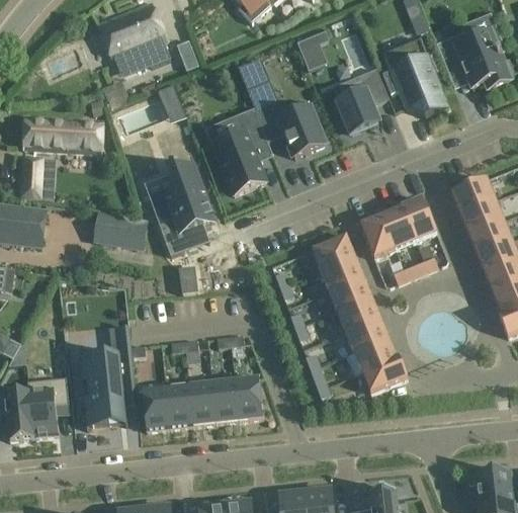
[(239,0),(243,5),(240,7),(239,6),(238,7),(252,23),(253,22),(252,21),(271,5),(267,1),(268,0),(313,0),(239,0)]
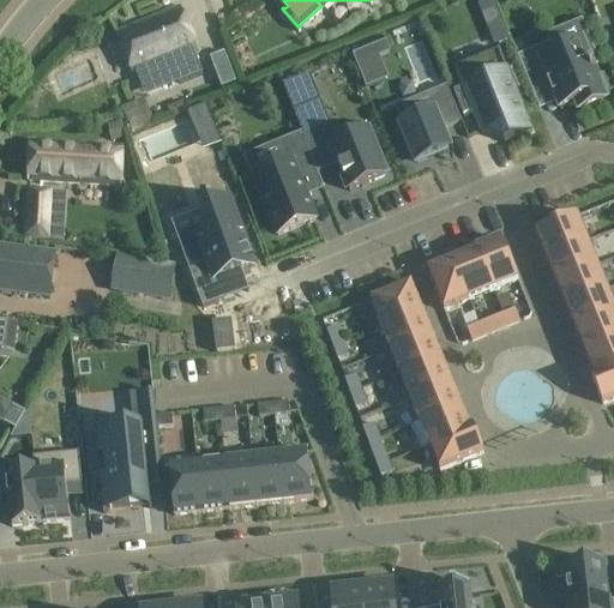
[(180,1),(116,28),(125,49),(134,74),(172,60),(179,79),(203,70),(194,50),(199,48),(190,24),(180,1)]
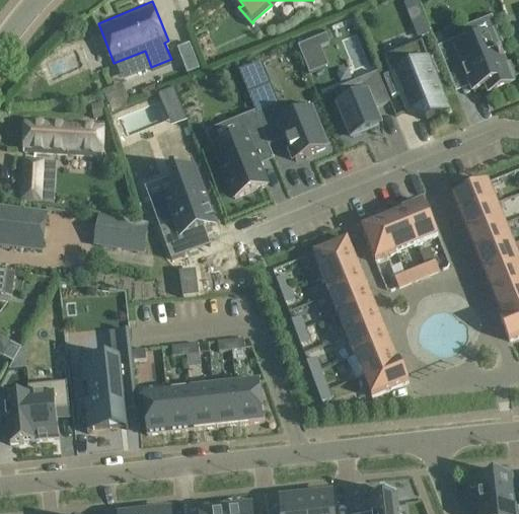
[(428,18),(414,24),(418,34),(432,28),(428,18)]
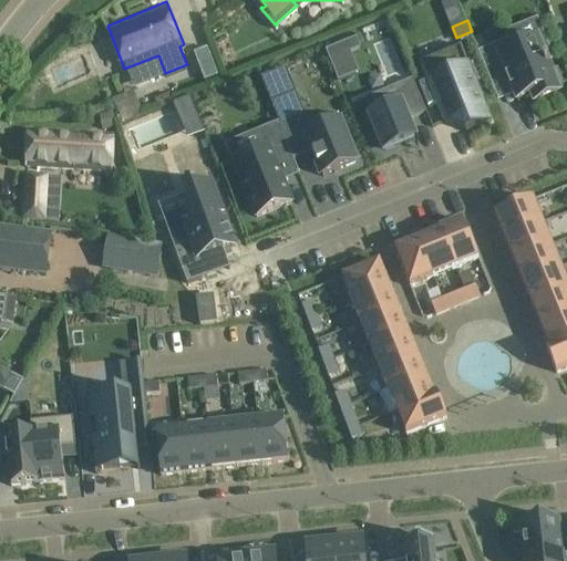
[(513,84),(517,97),(532,92),(535,100),(559,89),(548,62),(549,61),(548,58),(554,54),(544,31),(513,44),(509,35),(478,49),(488,74),(504,69),(511,85),(513,84)]
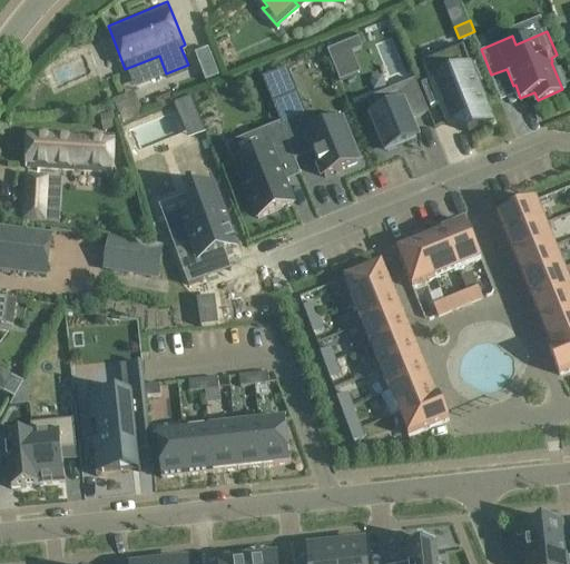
[(357,35),(327,47),(338,76),(340,77),(338,77),(340,78),(357,71),(356,69),(356,70),(349,50),(362,45),(363,45),(359,33),(357,35)]
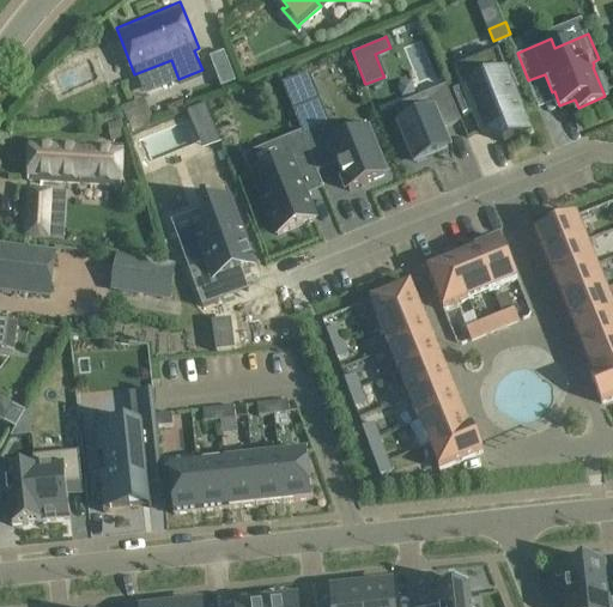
[(498,46),(455,64),(463,83),(454,87),(463,111),(472,108),(480,128),(504,138),(532,127),(515,86),(520,85),(511,64),(507,66),(498,46)]
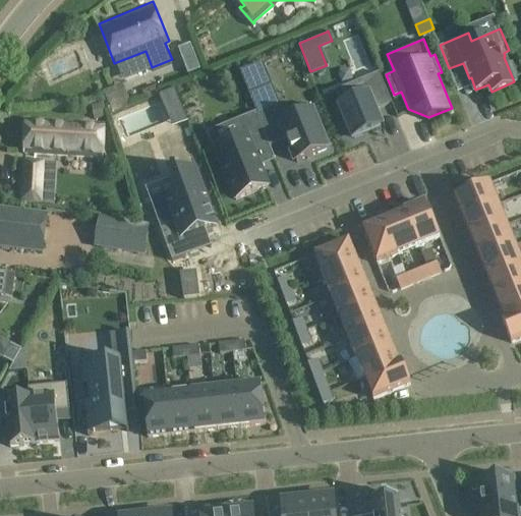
[(190,40),(178,45),(187,70),(200,66),(190,40)]
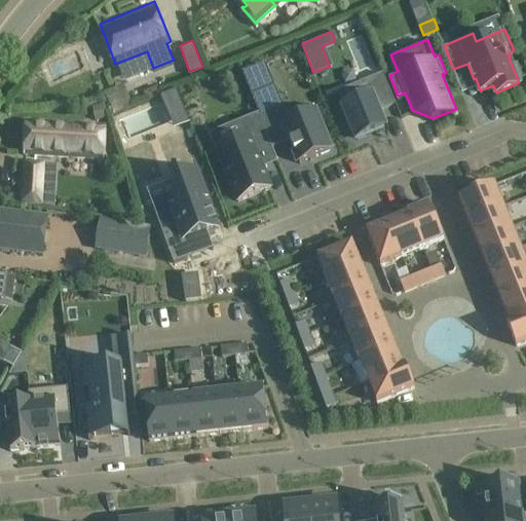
[(379,128),(384,126),(384,124),(385,124),(386,124),(387,125),(388,124),(381,106),(395,101),(382,70),(338,88),(344,104),(342,105),(341,103),(339,103),(348,125),(354,139),(379,128)]
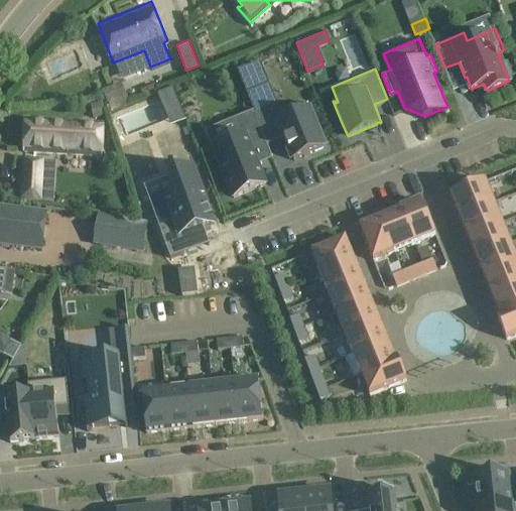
[(269,79),(246,88),(268,141),(285,134),(293,156),(324,144),(305,100),(281,110),(269,79)]
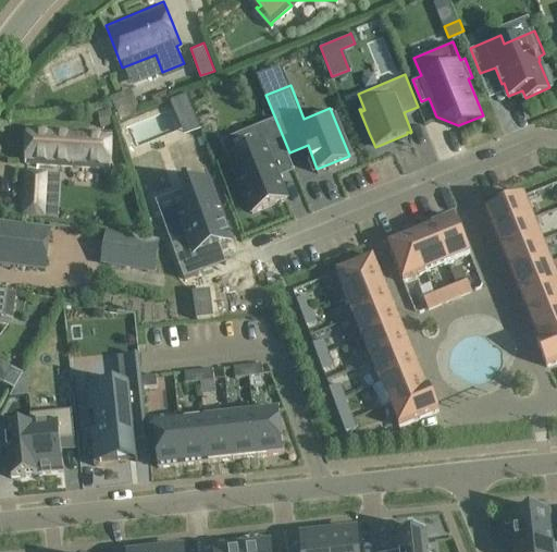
[(171,97),(166,87),(151,94),(156,103),(171,97)]
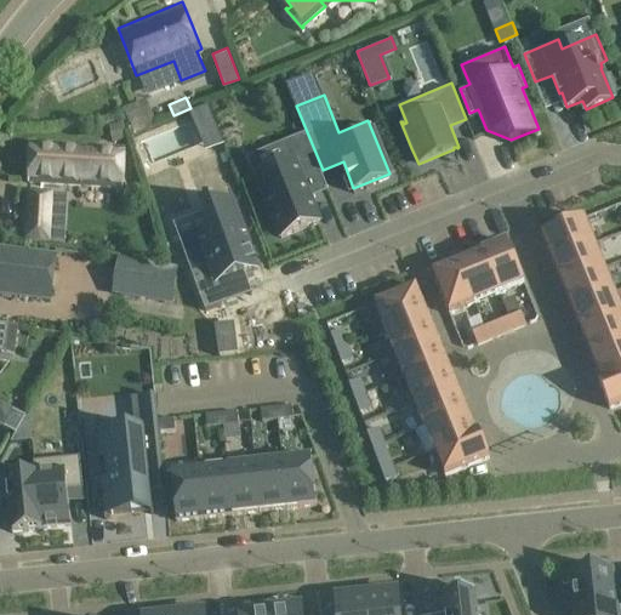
[(152,176),(220,154),(208,117),(138,138),(152,176)]
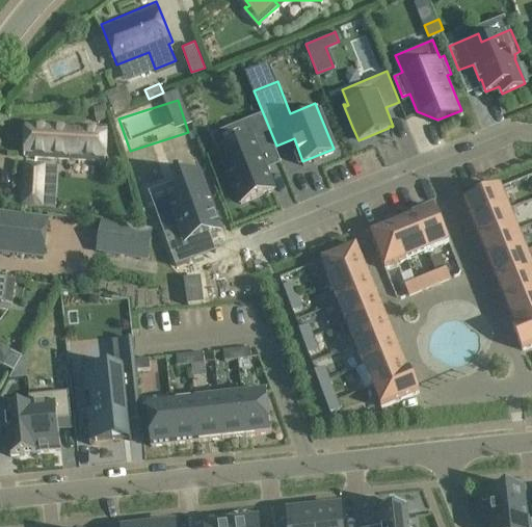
[(106,105),(106,102),(92,105),(96,119),(108,116),(106,105)]
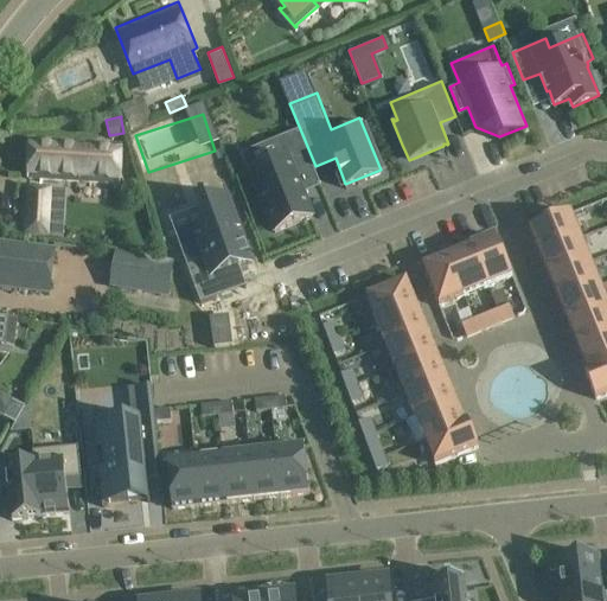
[(274,228),(313,212),(304,190),(307,189),(305,181),(317,176),(317,178),(319,177),(298,127),(279,134),(286,152),(250,167),(274,228)]
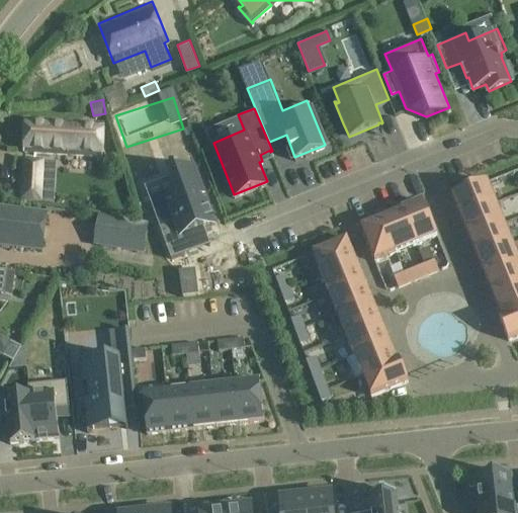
[(103,118),(26,115),(24,152),(101,156),(102,147),(103,129),(103,118)]
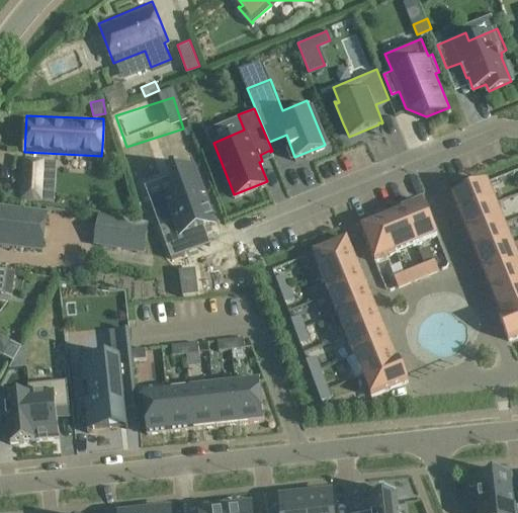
[(19,162),(18,189),(23,190),(22,194),(41,197),(44,160),(32,159),(32,163),(19,162)]
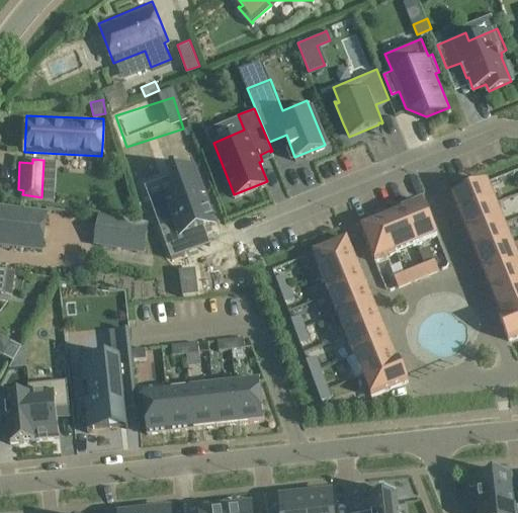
[(177,191),(151,201),(171,256),(184,251),(178,234),(212,222),(192,166),(171,174),(177,191)]
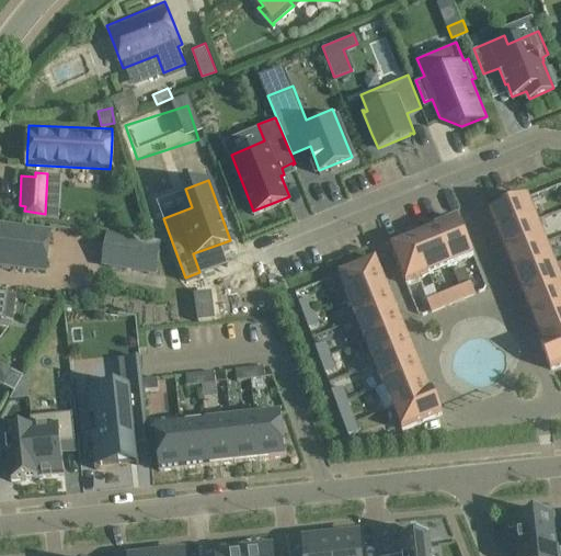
[(490,210),(499,233),(537,217),(527,194),(490,210)]
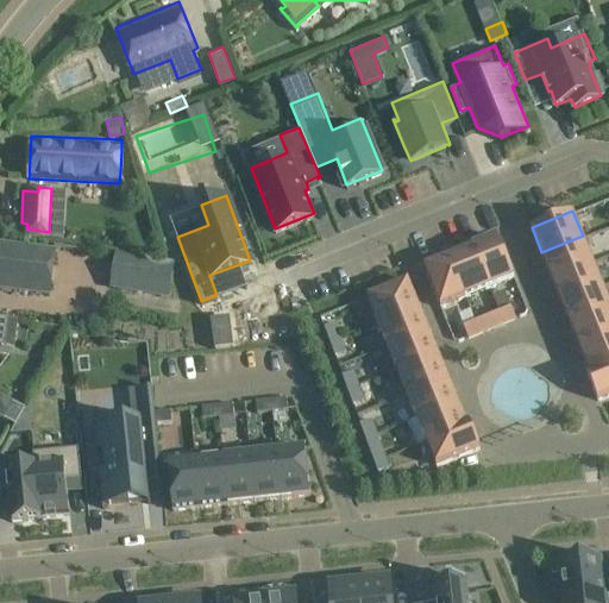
[(497,233),(472,244),(489,284),(514,274),(497,233)]
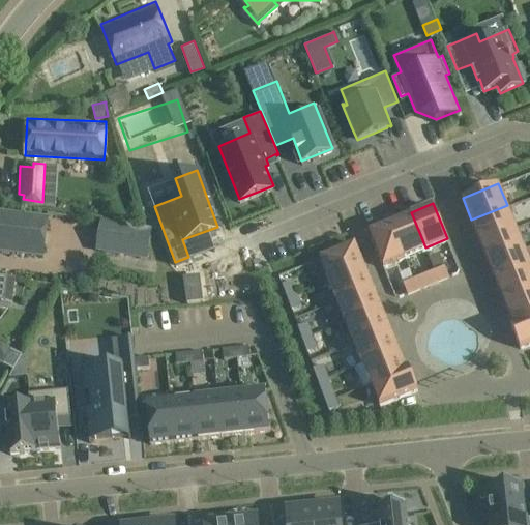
[(471,220),(480,240),(516,226),(507,205),(471,220)]
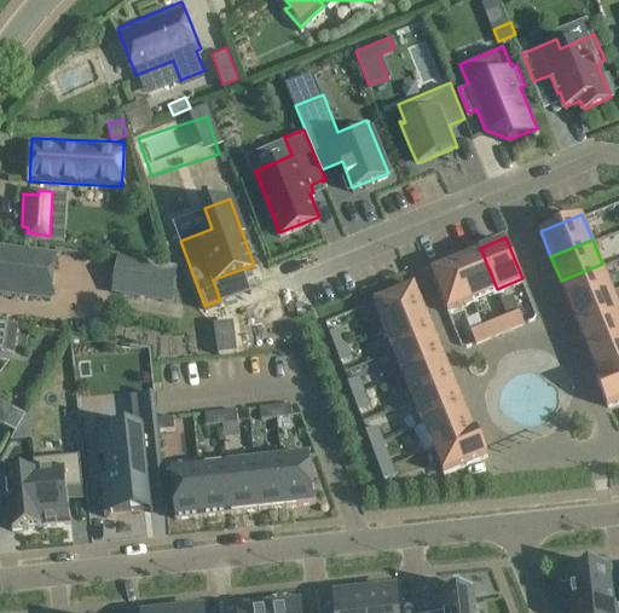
[(0,287),(51,294),(56,252),(0,243),(0,287)]
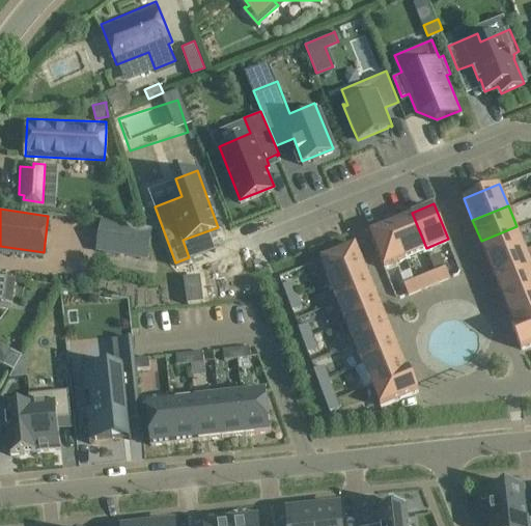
[(412,213),(391,221),(406,256),(426,248),(412,213)]
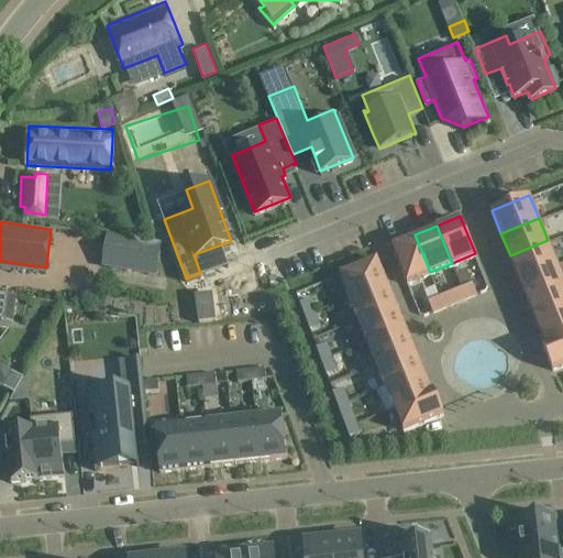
[(155,271),(159,240),(108,231),(103,262),(155,271)]
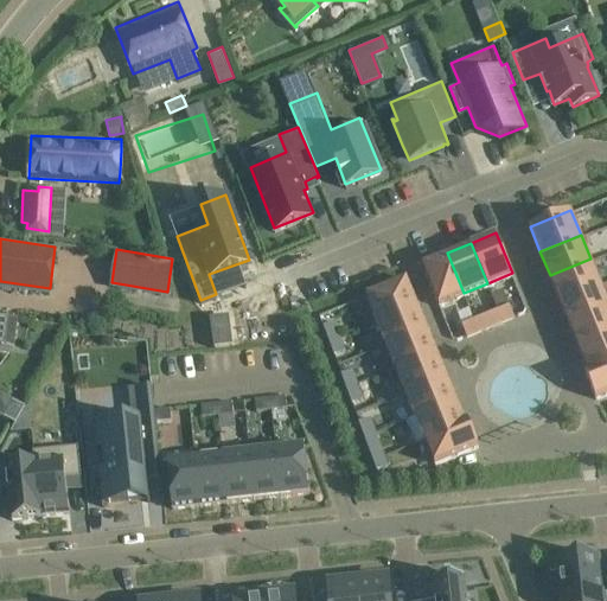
[(422,262),(439,304),(464,293),(447,253),(422,262)]
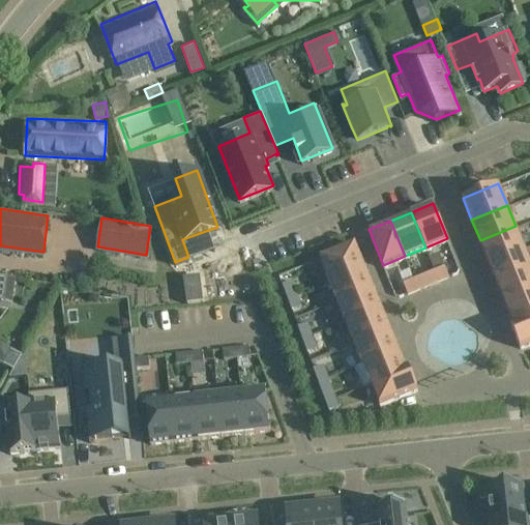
[(480,240),(489,261),(524,246),(516,226),(480,240)]
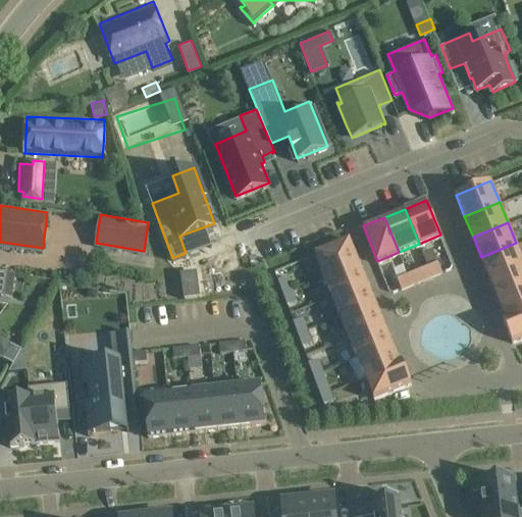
[(315,252),(323,273),(359,259),(350,238),(315,252)]
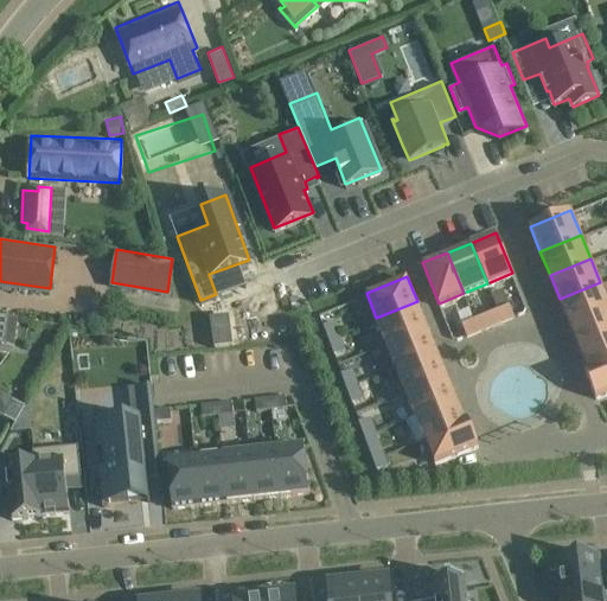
[(560,299),(569,323),(606,306),(606,299),(600,282),(560,299)]
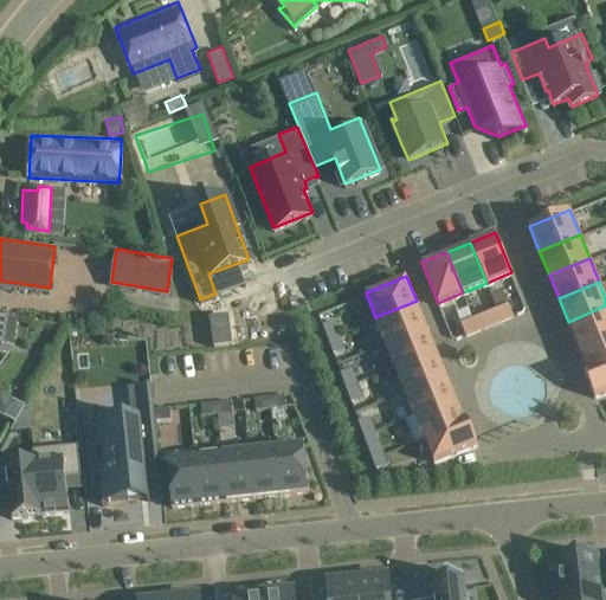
[(375,317),(385,341),(426,324),(417,301),(375,317)]
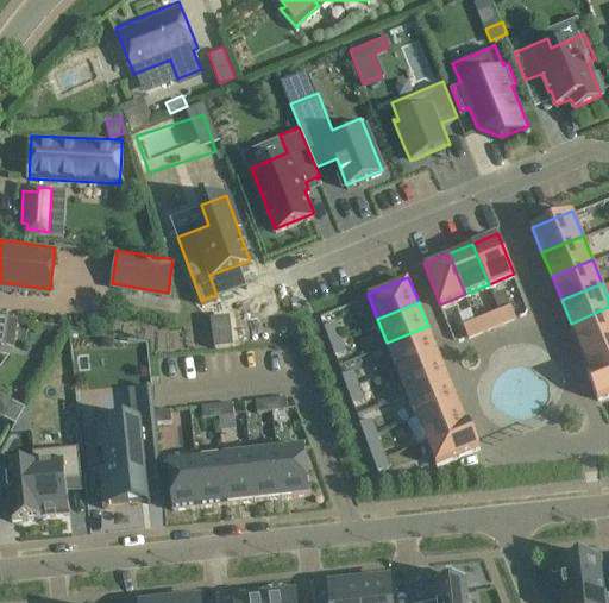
[(501,320),(515,314),(510,303),(496,309),(501,320)]
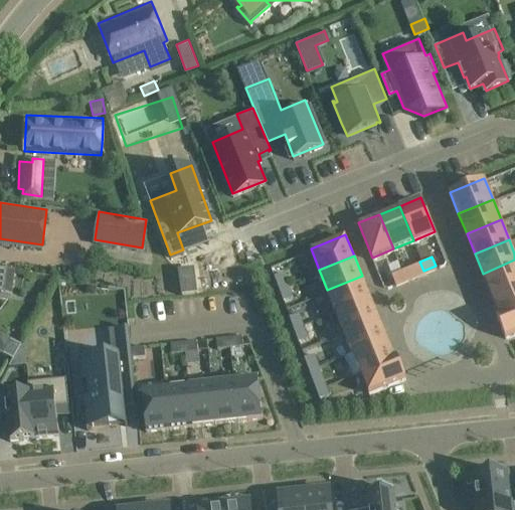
[(514,260),(483,274),(491,294),(514,284),(514,260)]
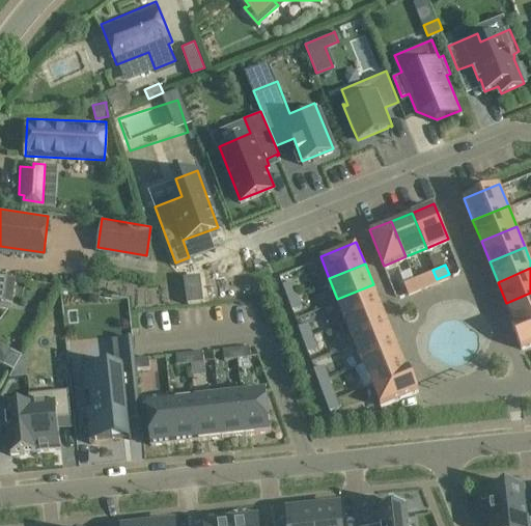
[(432,270),(420,275),(424,284),(437,279),(432,270)]
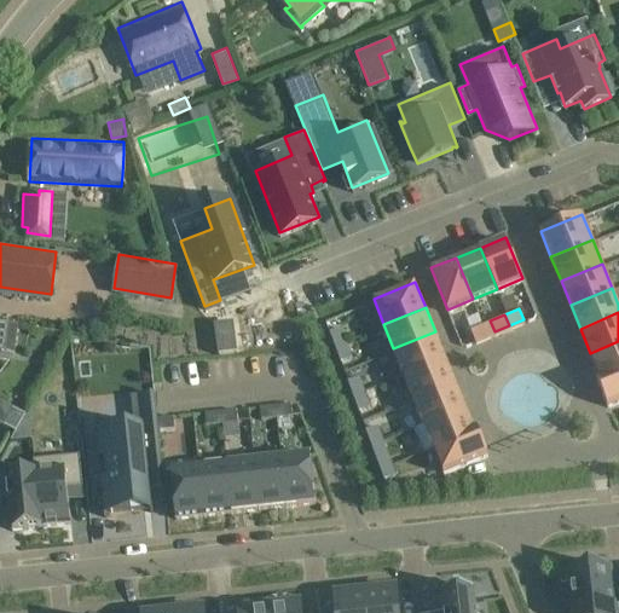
[(486,322),(470,328),(475,340),(490,334),(486,322)]
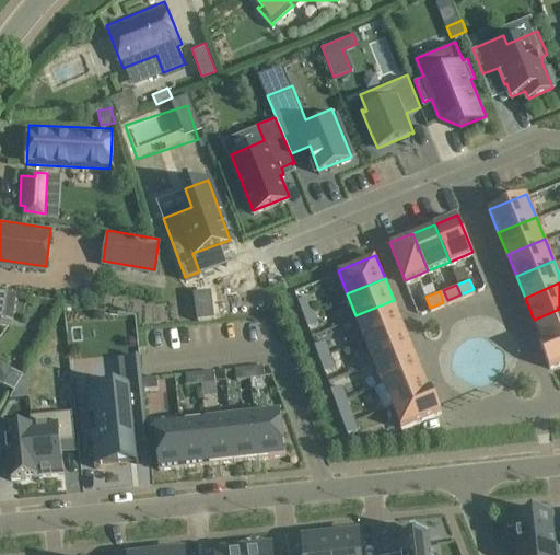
[(298,298),(303,311),(313,308),(308,295),(298,298)]
